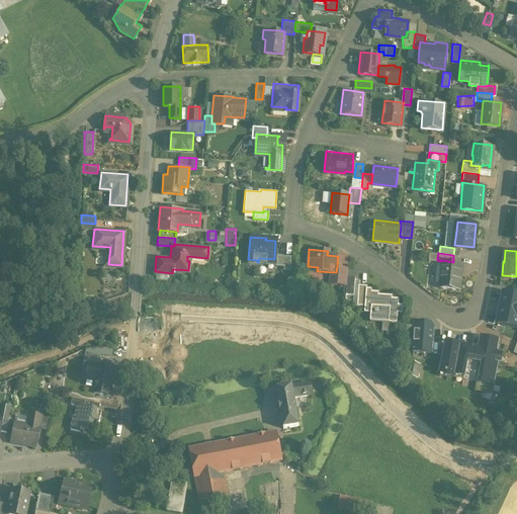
[(290,255),(277,254),(276,265),(282,265),(282,269),(289,269),(290,255)]
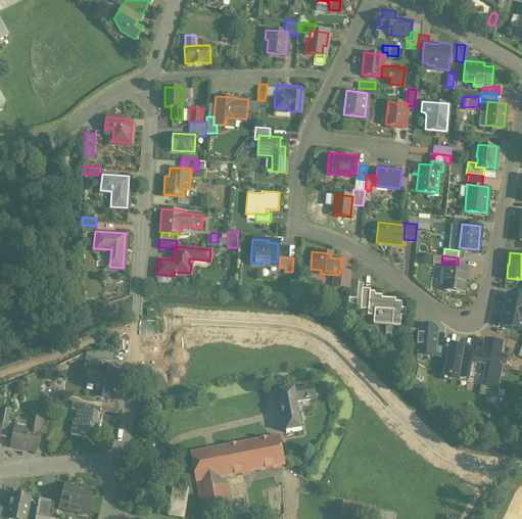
[(458,265),(445,263),(445,264),(443,289),(463,291),(464,278),(463,278),(465,265),(458,265)]
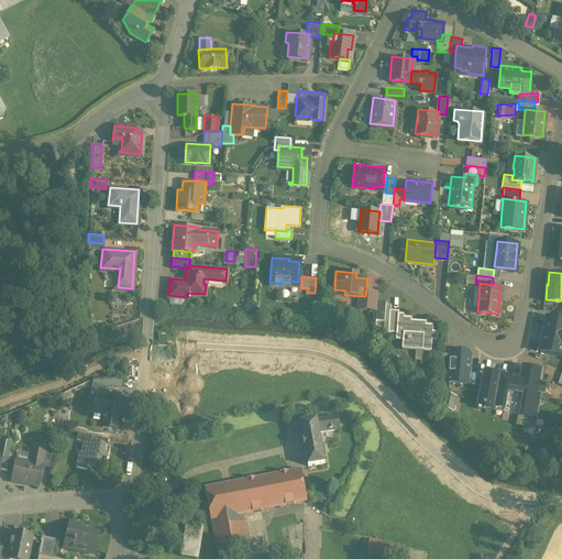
[(377,292),(366,291),(365,296),(359,296),(357,307),(375,309),(376,299),(377,292)]
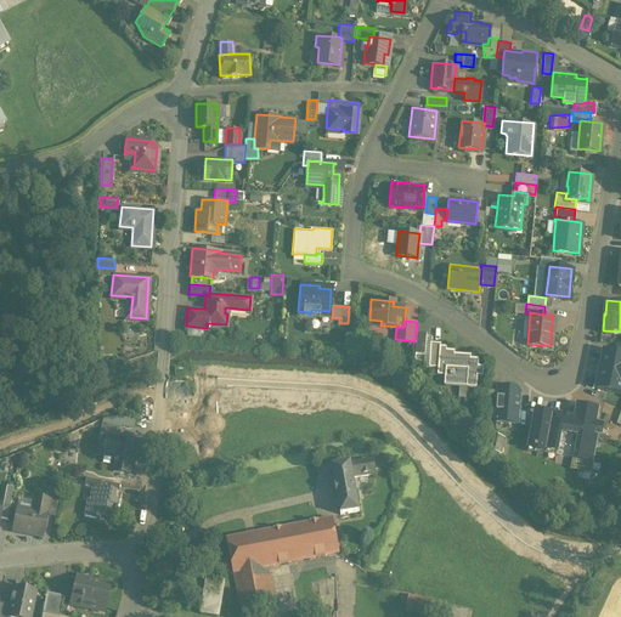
[(425,330),(416,330),(415,341),(415,352),(424,352),(425,330)]
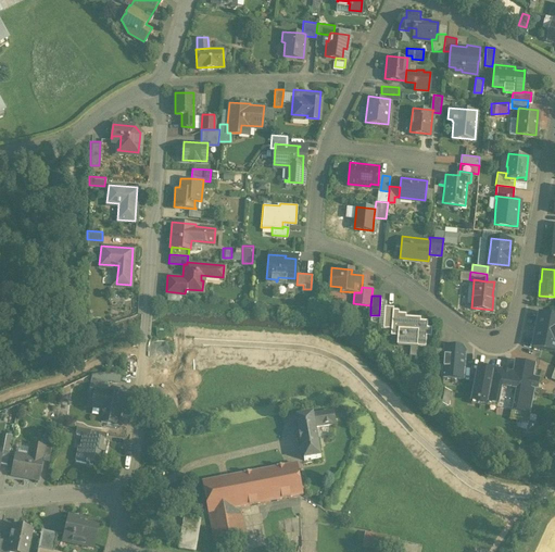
[(392,305),(383,305),(382,326),(390,327),(392,309),(392,305)]
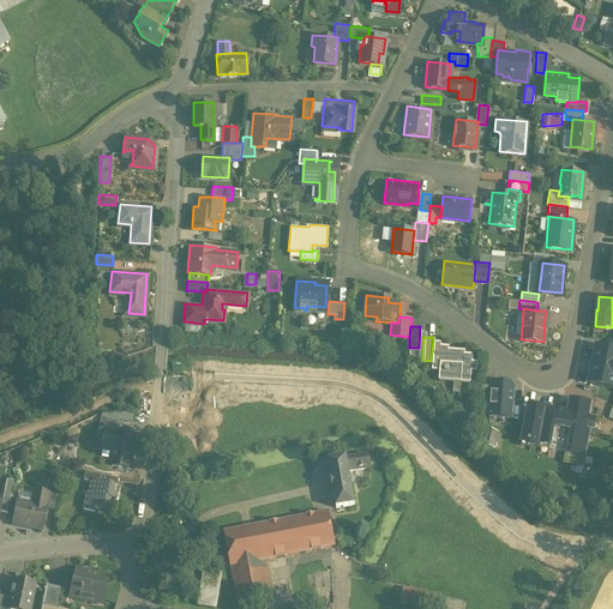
[(448,344),(439,344),(440,341),(433,341),(431,361),(431,368),(438,369),(438,379),(469,381),(470,369),(475,369),(476,360),(472,360),(472,353),(463,351),(464,349),(448,348),(448,344)]
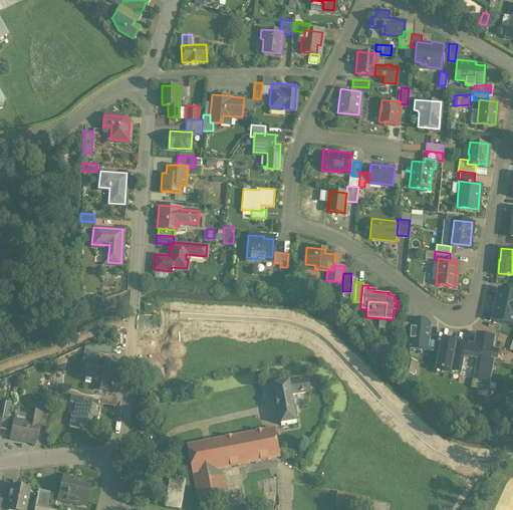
[(432,327),(414,327),(414,348),(432,348),(432,335),(432,327)]
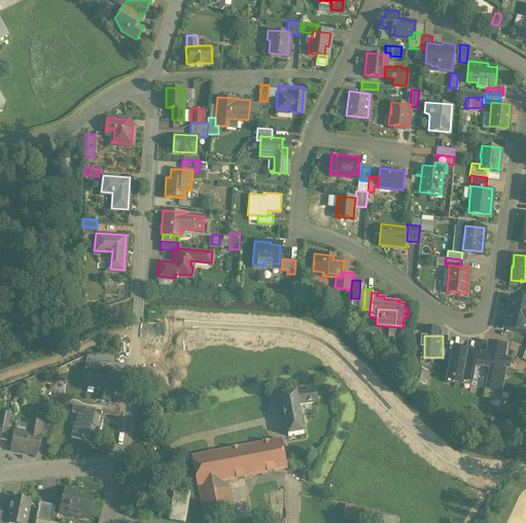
[(486,353),(453,347),(450,363),(455,364),(452,379),(461,381),(462,380),(469,381),(468,384),(471,384),(472,380),(471,379),(471,376),(482,378),(482,376),(488,377),(485,395),(499,397),(505,365),(500,364),(501,357),(503,357),(505,345),(488,342),(486,353)]
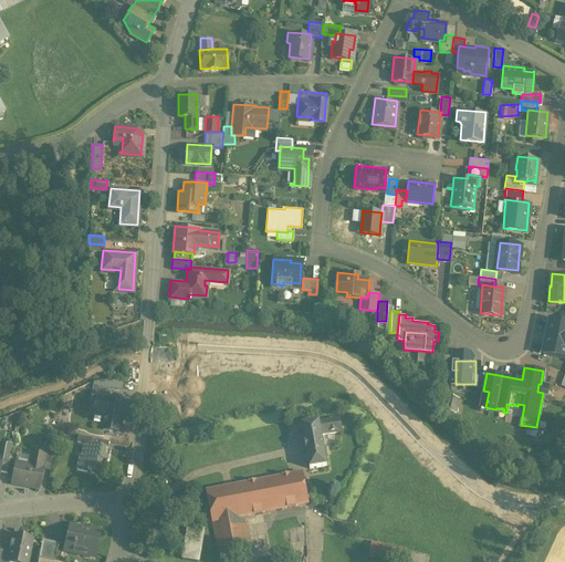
[(110,385),(93,383),(91,394),(96,395),(107,397),(110,385)]
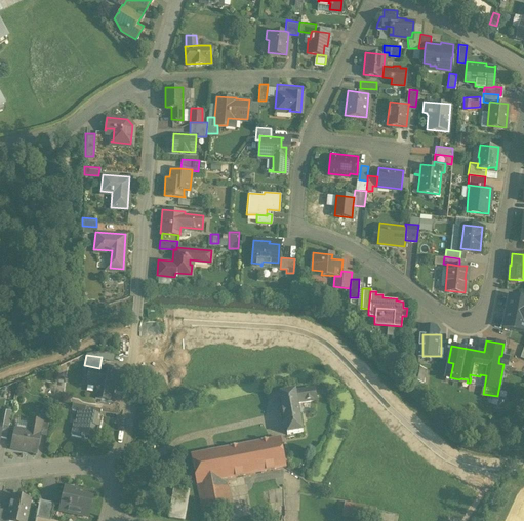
[(99,368),(89,366),(87,379),(97,381),(94,396),(111,399),(116,371),(99,368)]
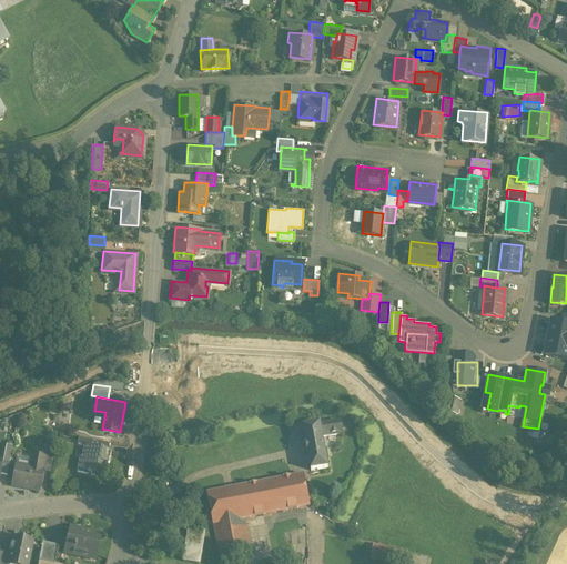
[(338,419),(320,422),(322,435),(341,432),(338,419)]
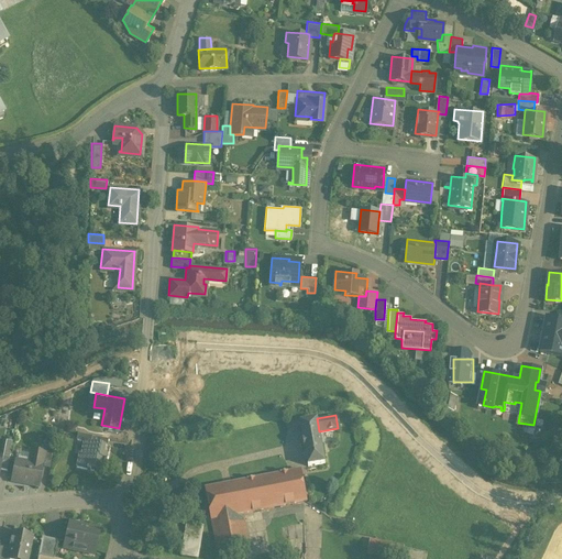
[(317,418),(300,420),(302,439),(301,439),(302,445),(304,445),(307,463),(324,461),(319,431),(317,418)]
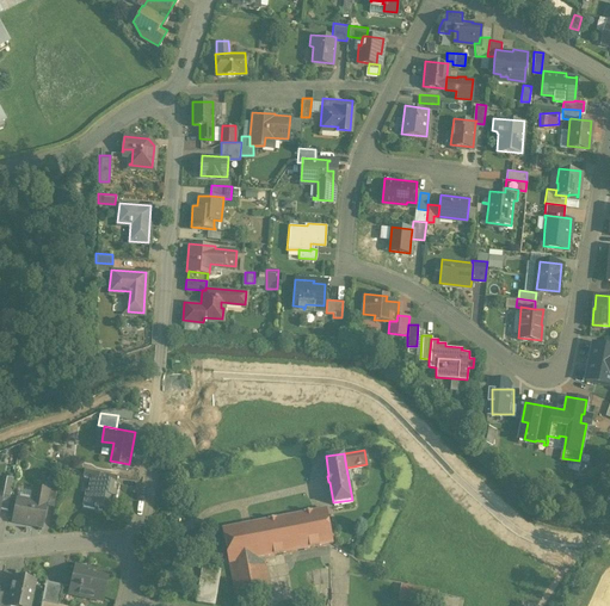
[(99,470),(84,468),(82,475),(90,476),(98,477),(99,470)]
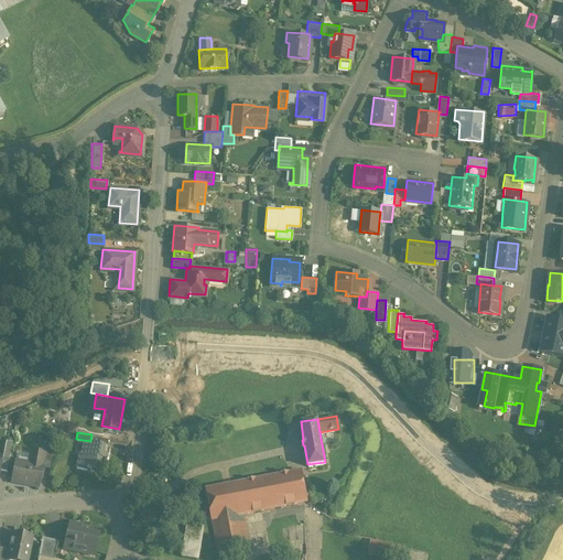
[(108,438),(91,434),(90,441),(107,444),(108,438)]
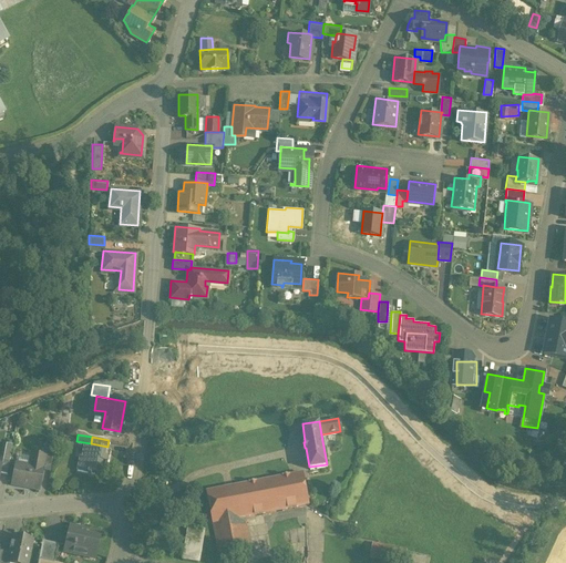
[(91,443),(83,442),(81,454),(79,454),(75,468),(88,470),(88,471),(91,472),(91,471),(102,473),(104,460),(106,460),(110,448),(107,447),(91,443)]
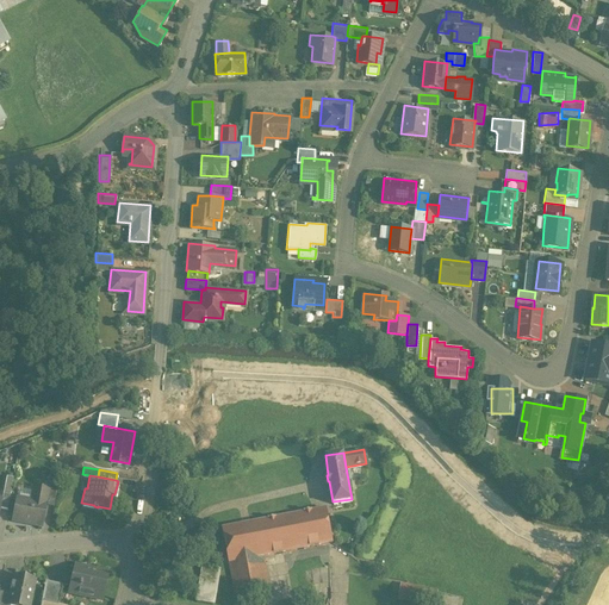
[(56,484),(47,482),(45,486),(45,487),(43,501),(44,501),(53,503),(56,484)]
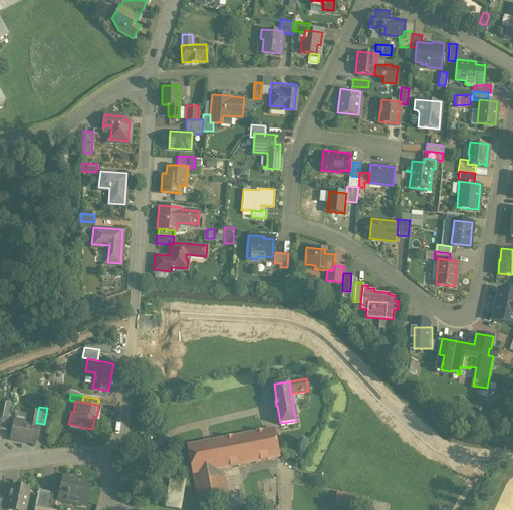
[(28,409),(26,420),(12,418),(9,436),(21,439),(22,438),(32,440),(31,440),(33,441),(37,423),(36,423),(38,411),(38,410),(27,408),(27,409),(28,409)]
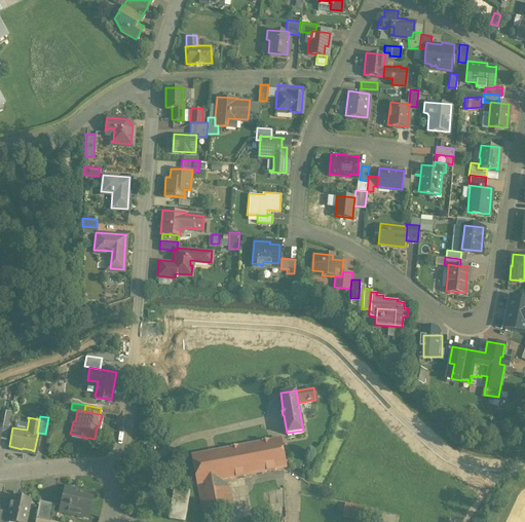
[(487,438),(488,440),(491,438),(492,438),(492,437),(495,438),(496,438),(497,436),(499,437),(499,436),(501,437),(501,436),(500,435),(500,434),(498,433),(499,431),(498,426),(495,427),(495,426),(494,427),(488,424),(483,426),(481,431),(480,432),(482,437),(484,436),(487,438)]
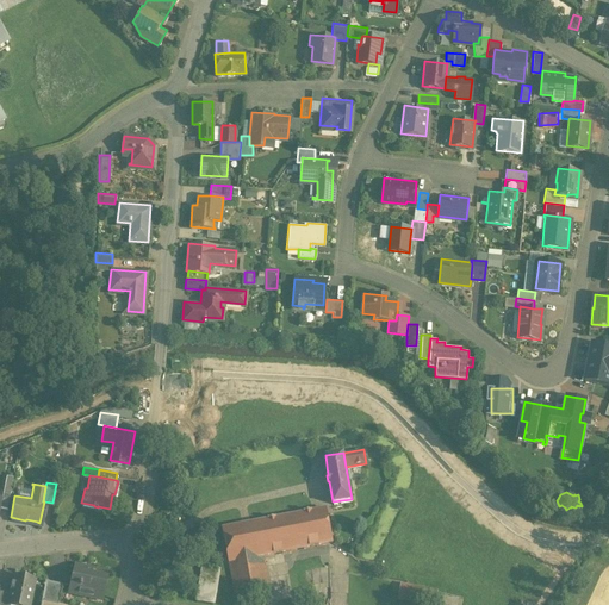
[(324,505),(221,525),(228,560),(261,553),(330,540),(324,505)]
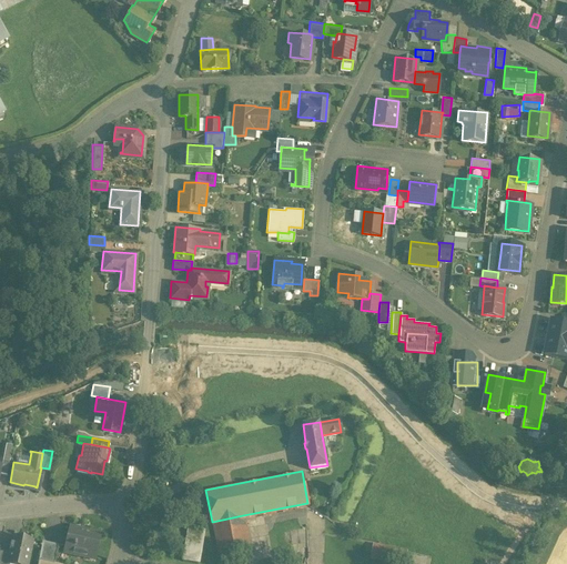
[(243,515),(212,522),(219,555),(250,549),(243,515)]
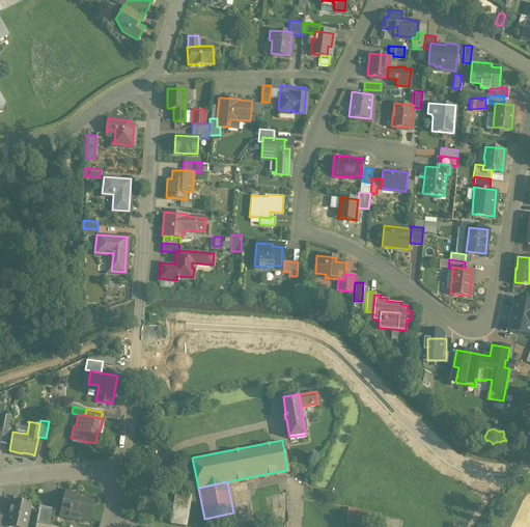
[(91,496),(63,490),(58,511),(78,516),(77,518),(86,520),(91,496)]
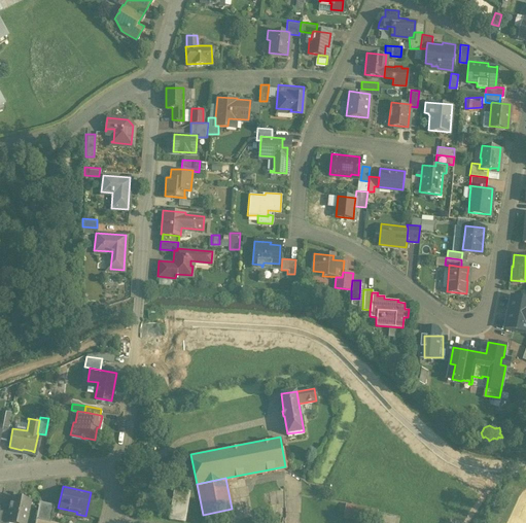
[(19,498),(9,496),(6,511),(4,522),(7,522),(7,520),(23,522),(27,498),(19,497),(19,498)]
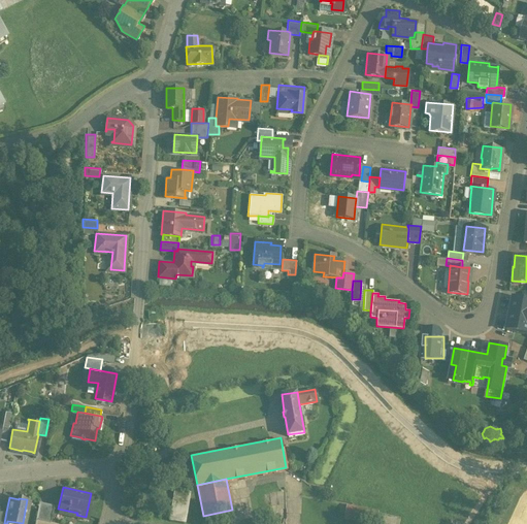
[(38,500),(34,517),(42,519),(45,501),(38,500)]
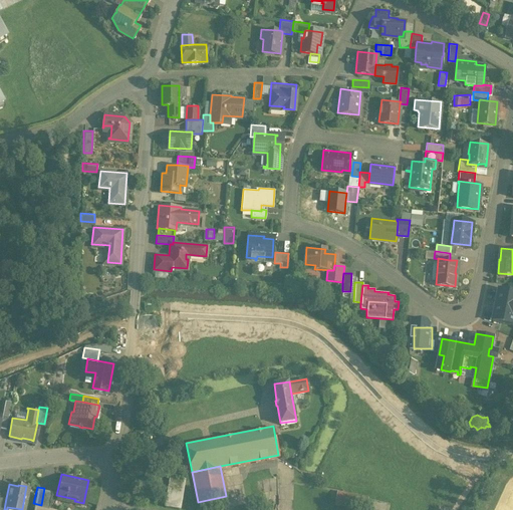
[(257,490),(244,492),(246,502),(259,499),(257,490)]
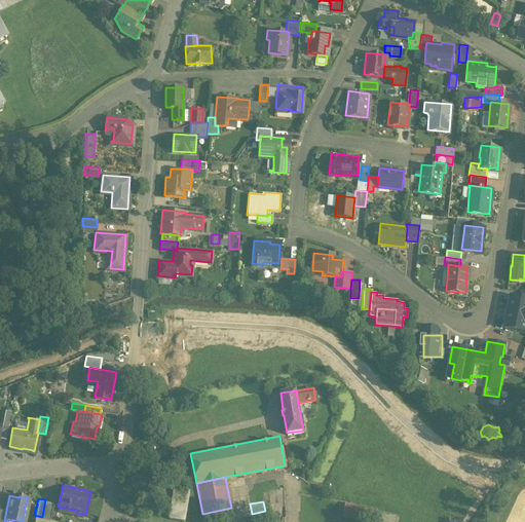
[(376,508),(345,501),(342,514),(374,520),(376,508)]
